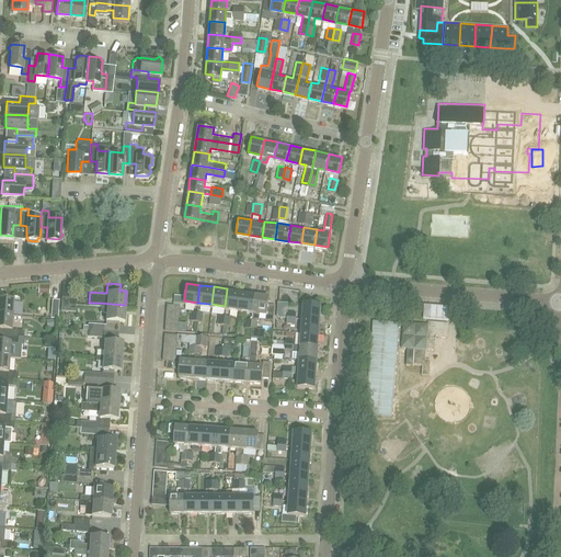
[(241,291),(227,288),(225,306),(239,308),(241,291)]
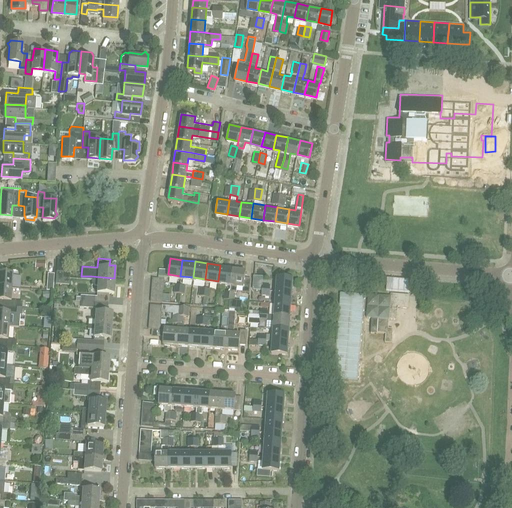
[(232,266),(220,265),(218,281),(230,282),(231,277),(232,266)]
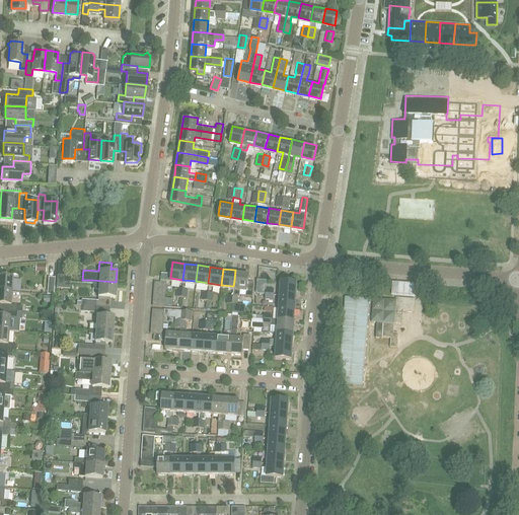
[(237,302),(238,294),(239,294),(240,287),(246,288),(245,293),(252,294),(254,280),(247,279),(248,272),(235,270),(234,281),(233,286),(232,293),(231,301),(237,302)]
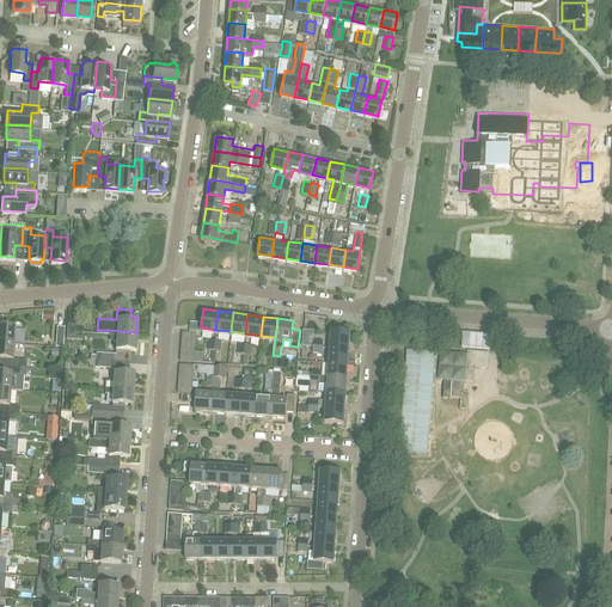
[(83,322),(75,322),(67,320),(66,335),(83,336),(83,329),(83,322)]
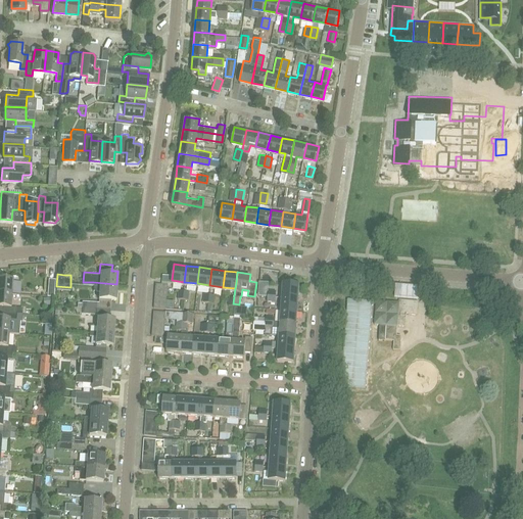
[(0,289),(11,290),(12,277),(0,275),(0,289)]
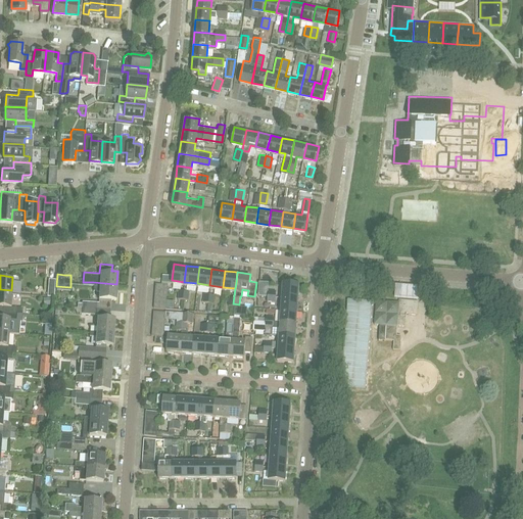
[(298,294),(299,282),(282,281),(281,293),(298,294)]
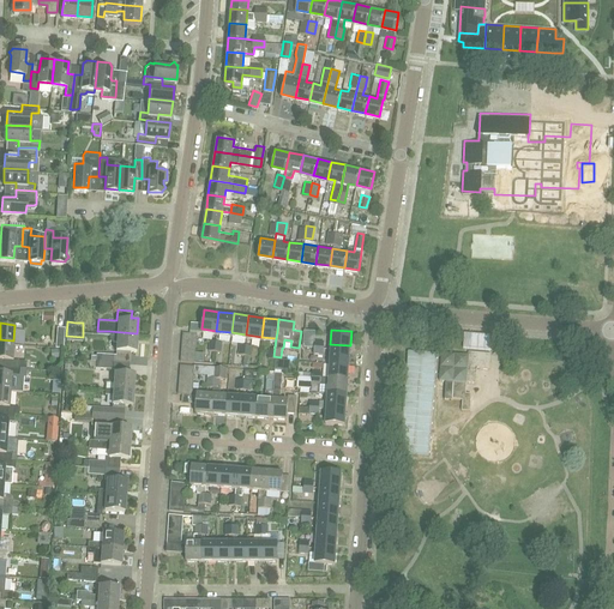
[(116,338),(115,348),(136,349),(137,333),(109,331),(109,337),(116,338)]
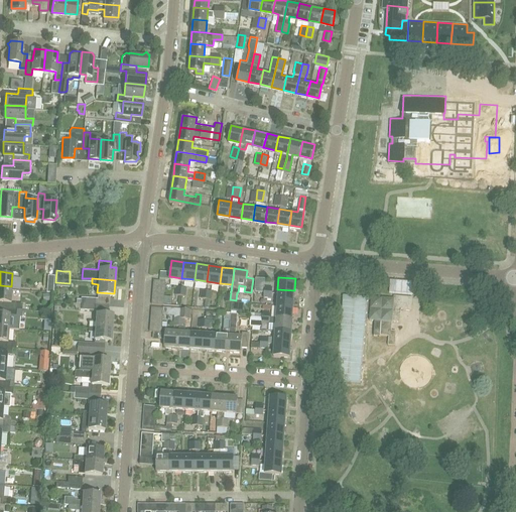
[(0,298),(1,299),(1,305),(14,306),(16,306),(22,307),(22,301),(10,300),(11,286),(0,285),(0,298)]
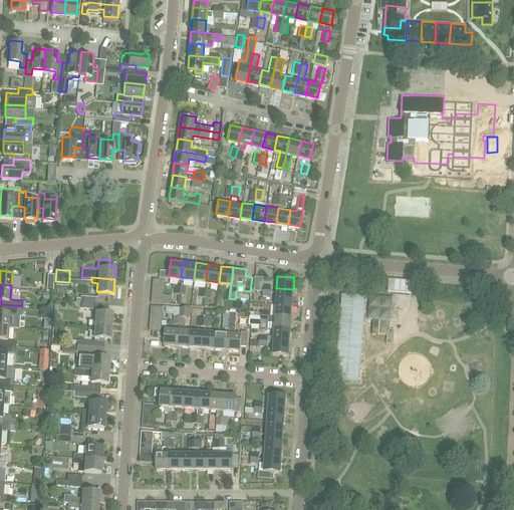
[(292,302),(293,289),(276,288),(276,301),(292,302)]
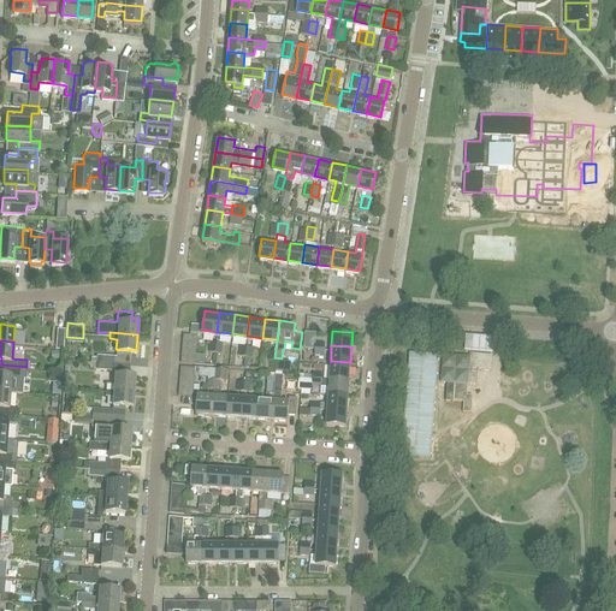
[(454,396),(463,397),(462,408),(472,408),(473,391),(467,390),(468,380),(478,381),(479,366),(491,367),(492,351),(469,350),(469,353),(443,350),(440,378),(455,379),(455,381),(454,396)]
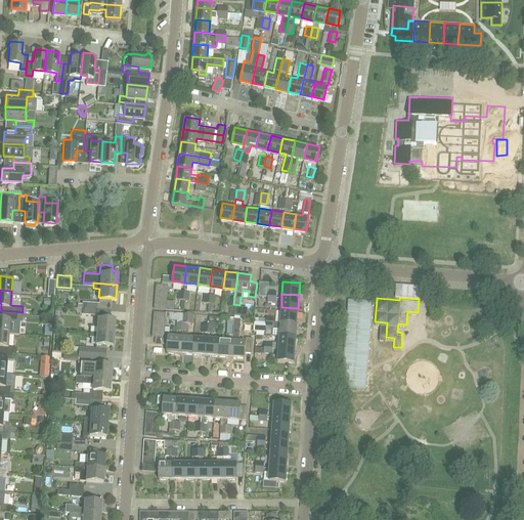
[(298,308),(281,307),(280,320),(297,321),(298,308)]
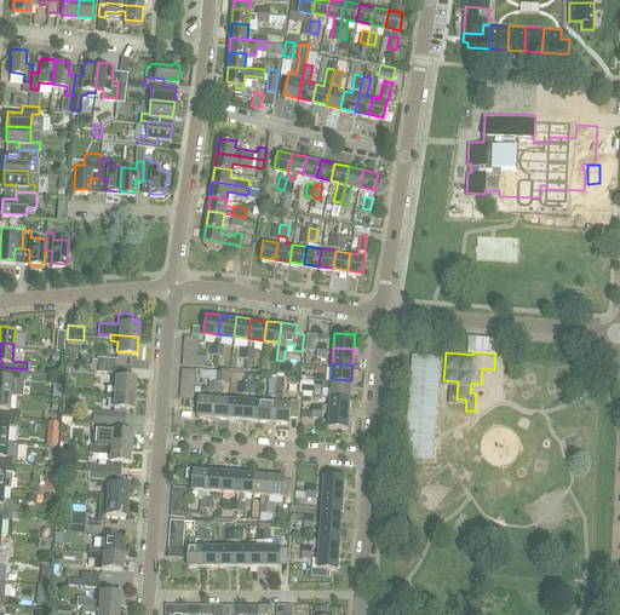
[(0,374),(0,390),(10,391),(11,375),(19,375),(19,368),(17,368),(1,367),(0,374)]
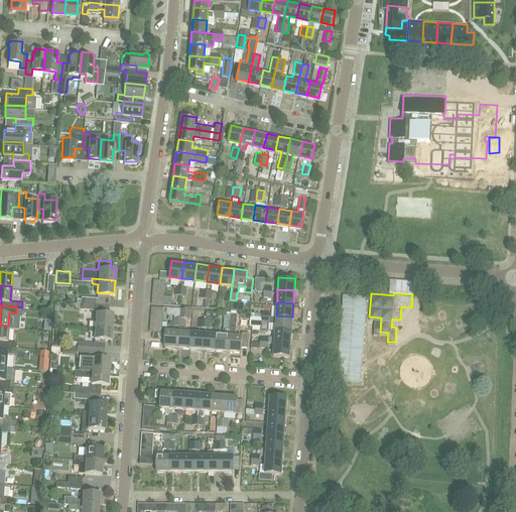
[(179,306),(179,315),(189,316),(190,306),(179,306)]
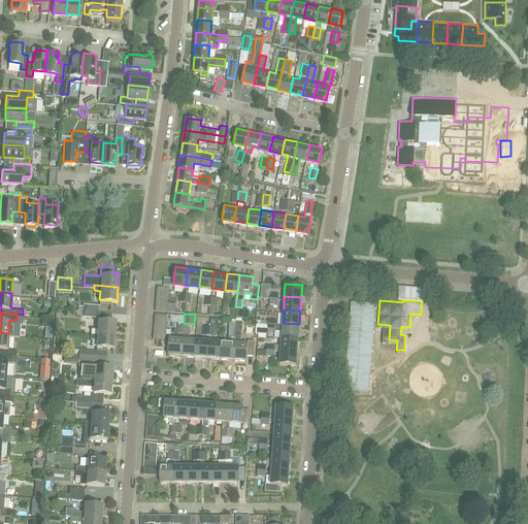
[(234,340),(233,357),(245,358),(246,352),(254,353),(255,337),(248,337),(248,341),(241,340),(242,319),(235,318),(235,326),(234,334),(234,340)]
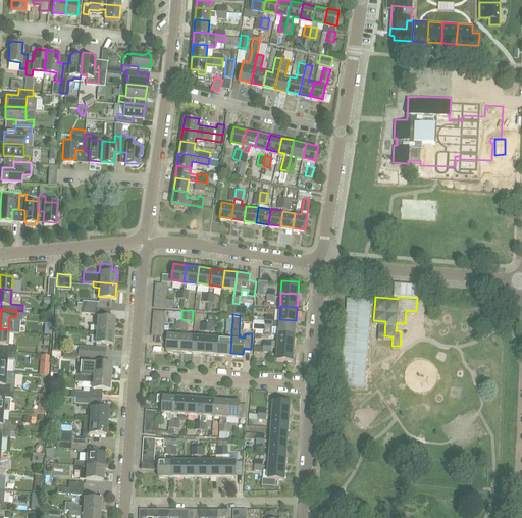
[(97,315),(96,327),(113,329),(114,316),(97,315)]
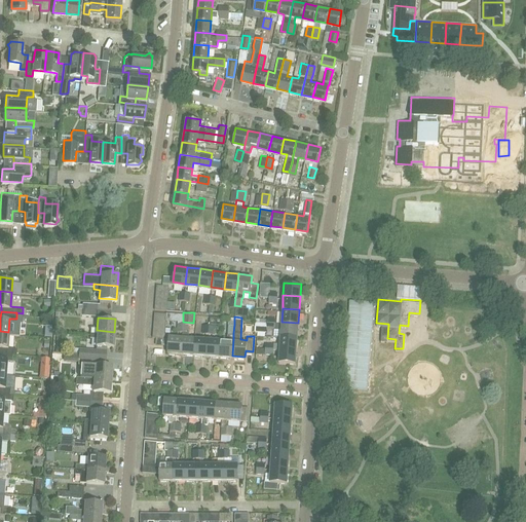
[(266,326),(274,327),(280,328),(280,334),(297,335),(298,323),(282,322),(275,321),(267,321),(266,326)]
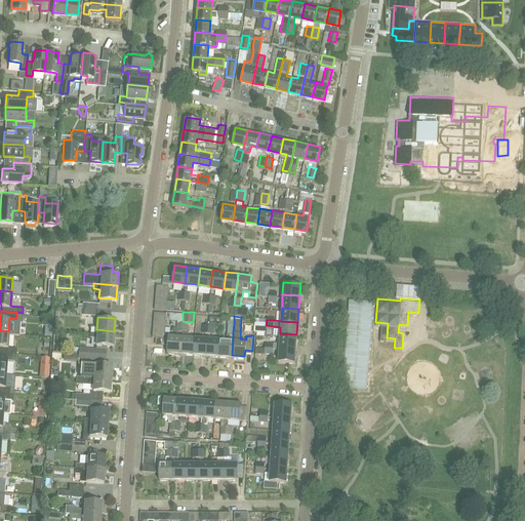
[(182,334),(180,352),(193,353),(194,335),(188,335),(189,328),(182,328),(182,334)]
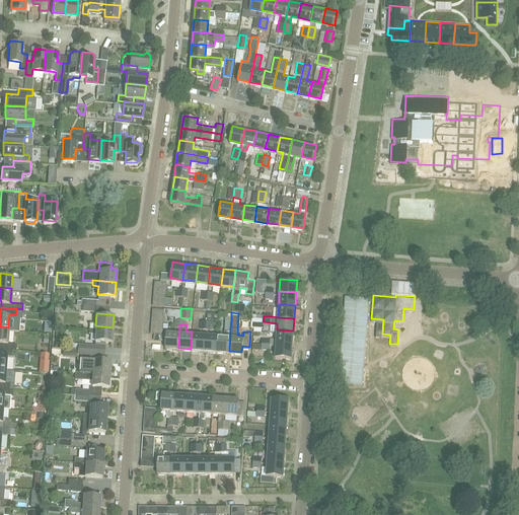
[(112,340),(113,327),(95,325),(94,339),(112,340)]
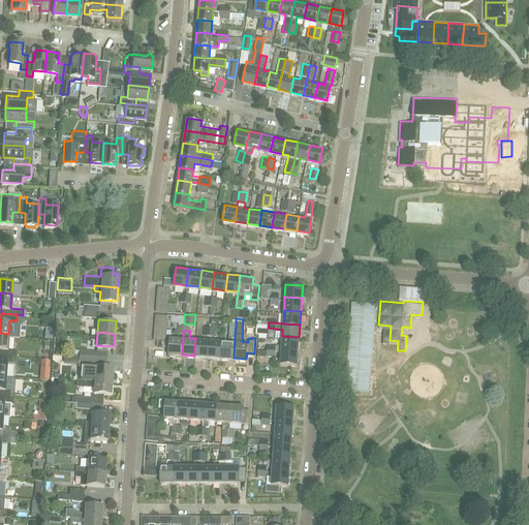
[(0,352),(12,354),(16,354),(17,348),(7,347),(8,334),(0,333),(0,352)]
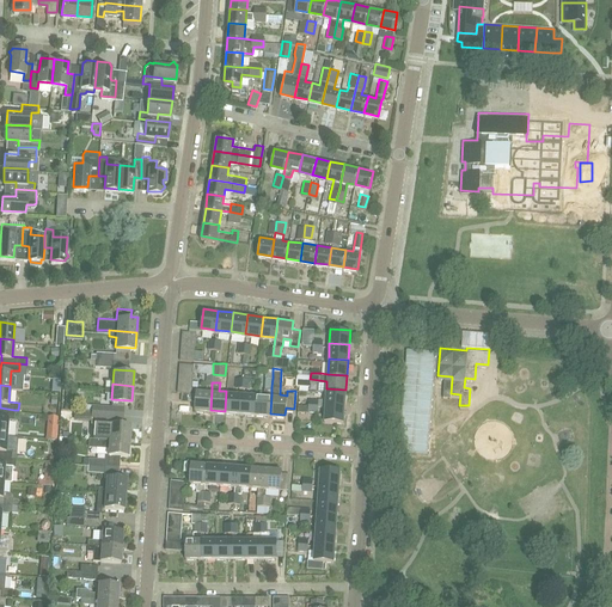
[(256,393),(255,412),(270,414),(271,394),(271,387),(265,387),(264,387),(264,394),(256,393)]
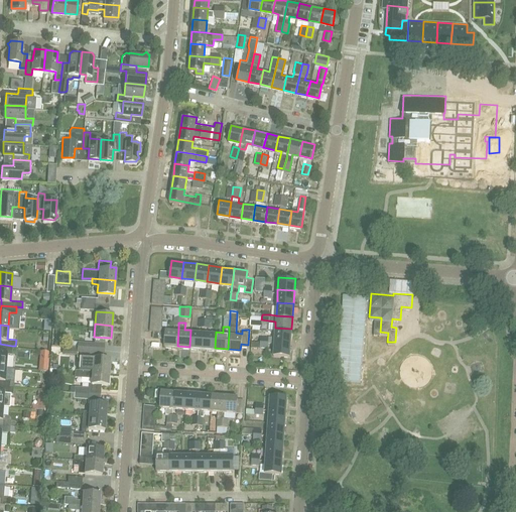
[(275,328),(274,335),(260,334),(260,340),(268,340),(274,341),(290,342),(291,329),(275,328)]
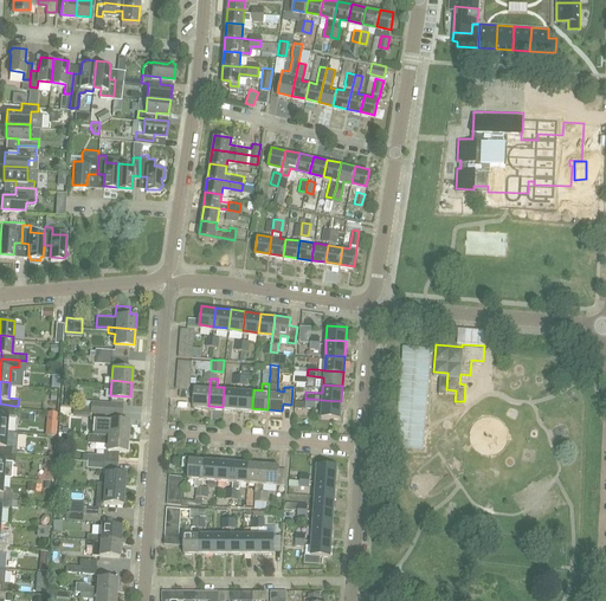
[(193,405),(208,406),(210,386),(194,386),(193,405)]
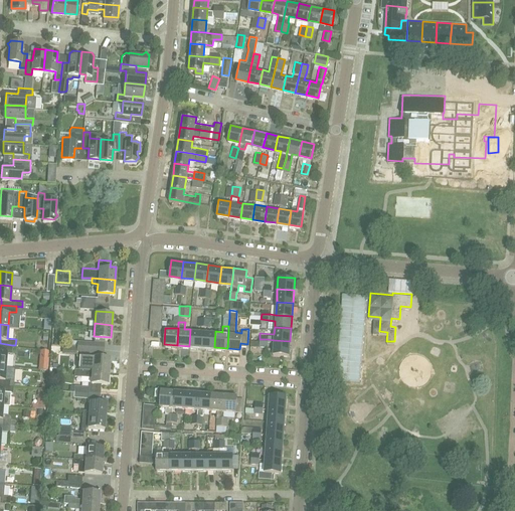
[(203,330),(190,329),(189,346),(202,346),(203,330)]
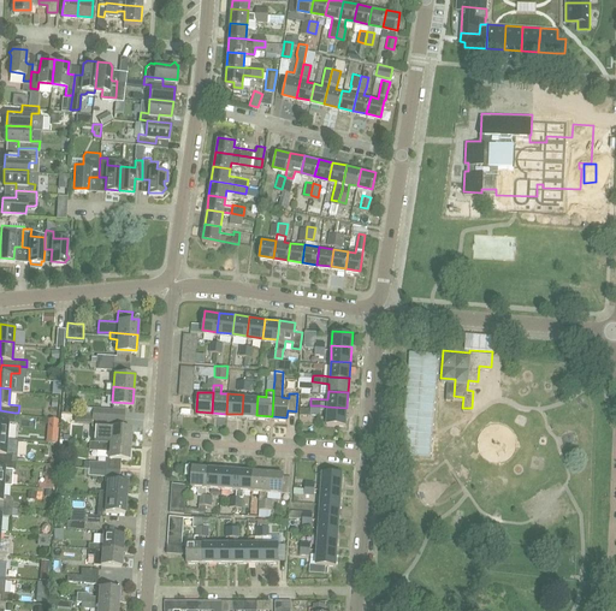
[(256,415),(258,396),(243,395),(242,414),(256,415)]
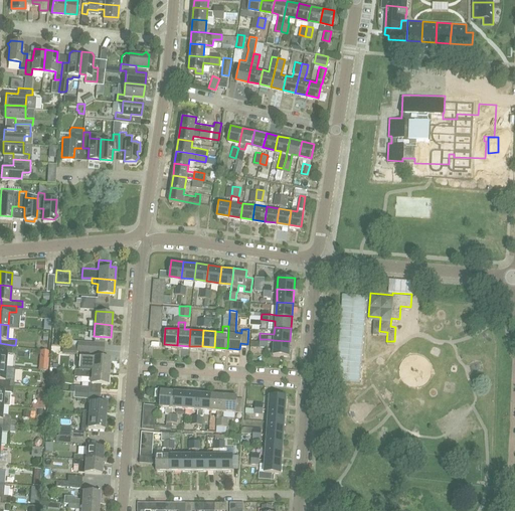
[(104,340),(94,339),(76,338),(76,344),(94,345),(104,346),(104,340)]
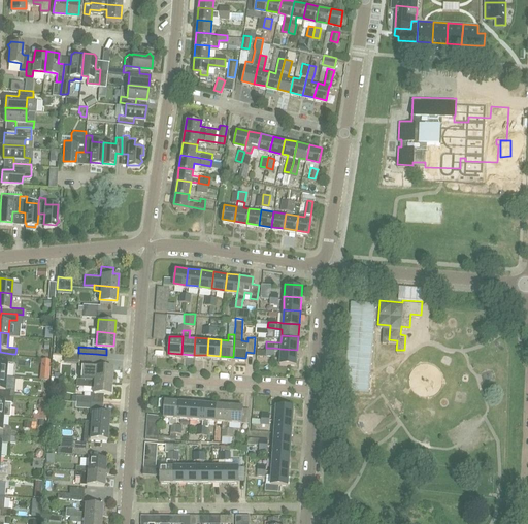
[(296,362),(297,350),(281,349),(279,361),(296,362)]
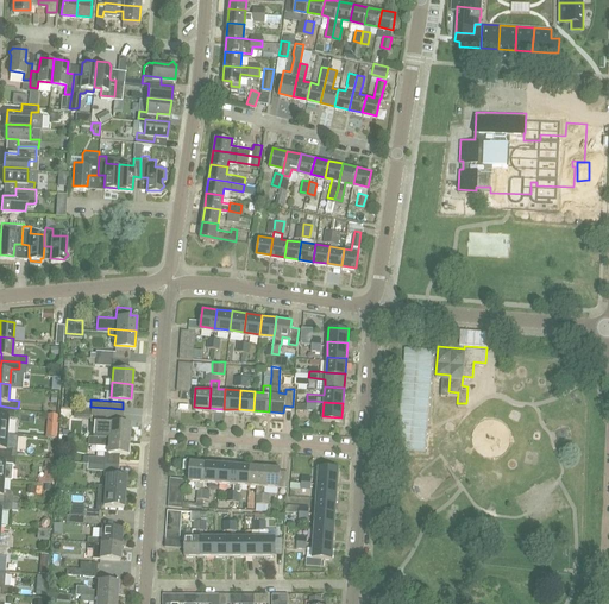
[(13,415),(14,408),(0,406),(0,429),(6,431),(7,415),(13,415)]
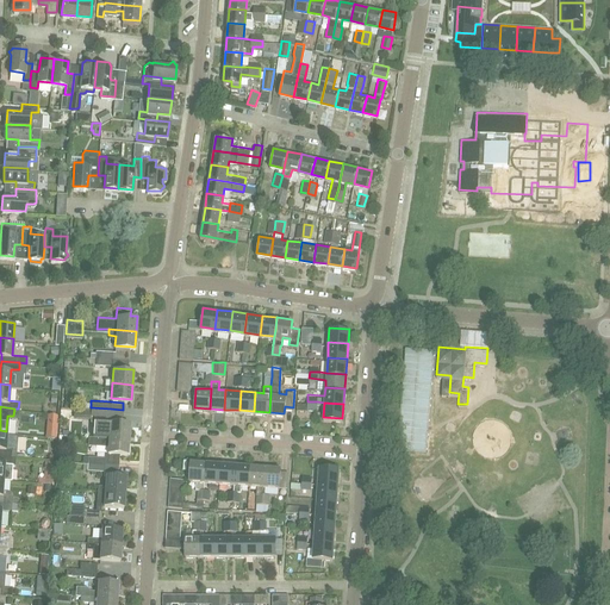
[(57,431),(60,409),(53,407),(49,430),(57,431)]
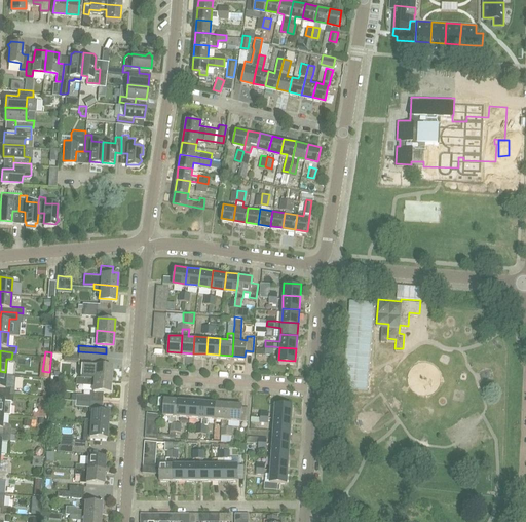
[(88,360),(96,360),(105,361),(106,353),(96,352),(78,351),(77,359),(88,360)]
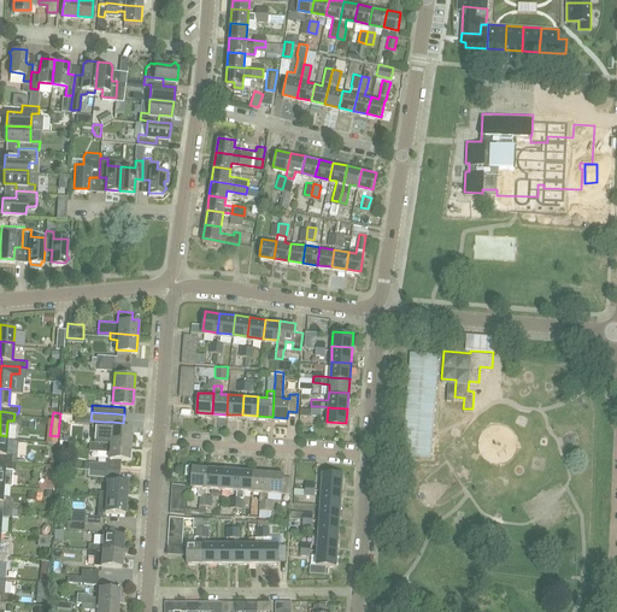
[(130,442),(131,427),(104,425),(103,434),(100,434),(100,440),(130,442)]
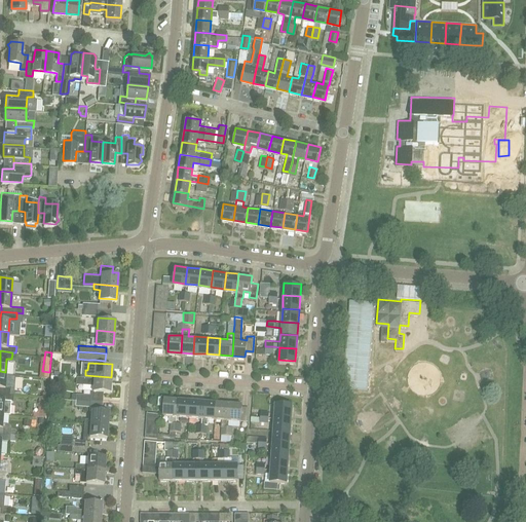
[(0,390),(8,392),(9,386),(4,385),(5,372),(0,371),(0,390)]
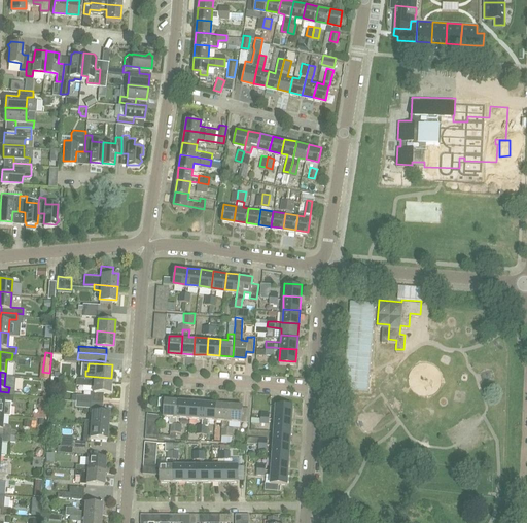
[(90,393),(76,392),(75,398),(86,398),(102,401),(103,390),(110,391),(111,378),(85,376),(76,376),(76,383),(93,384),(92,389),(91,389),(90,393)]
